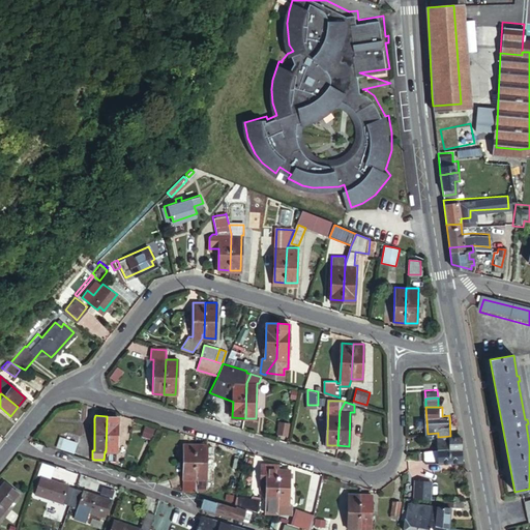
[(117,416),(107,416),(106,451),(116,451),(117,416)]
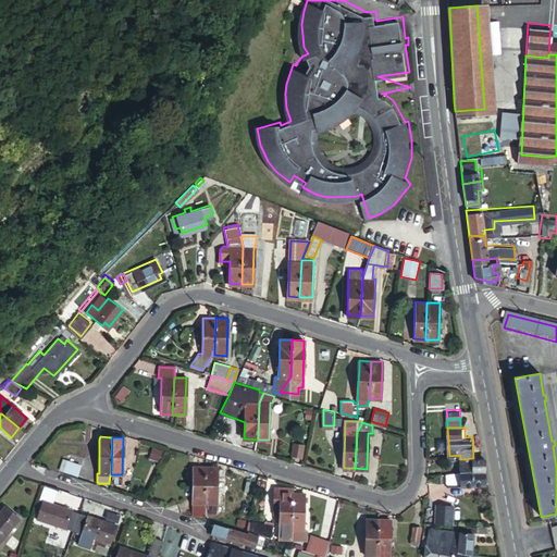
[(293,456),(302,458),(305,446),(295,444),(293,456)]
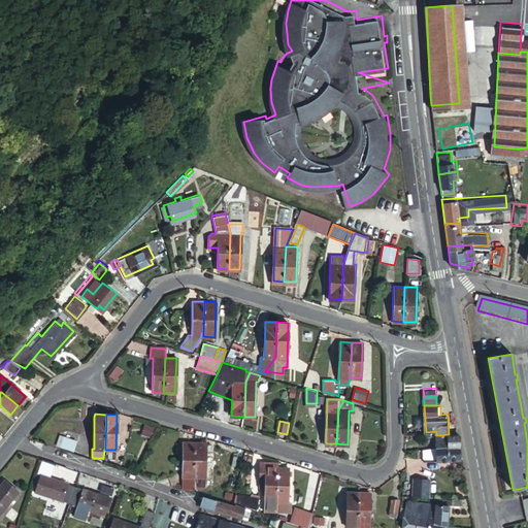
[(459,433),(456,434),(449,434),(436,435),(437,447),(460,444),(459,433)]
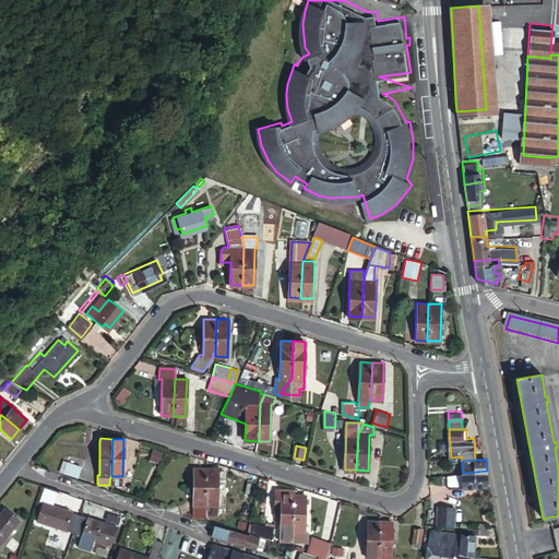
[(82,466),(64,461),(61,471),(79,476),(82,466)]
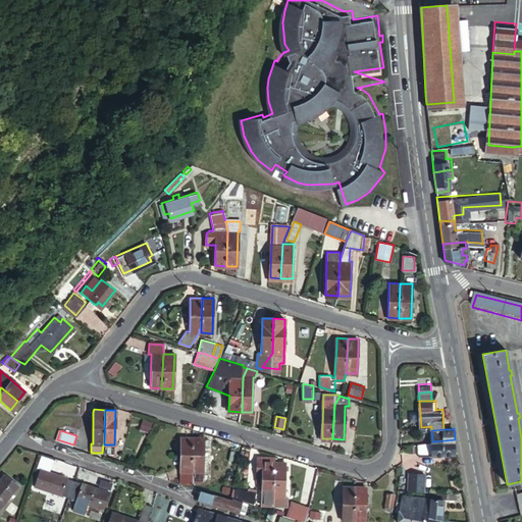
[(191,471),(193,436),(180,436),(178,482),(187,483),(194,483),(193,481),(191,471)]
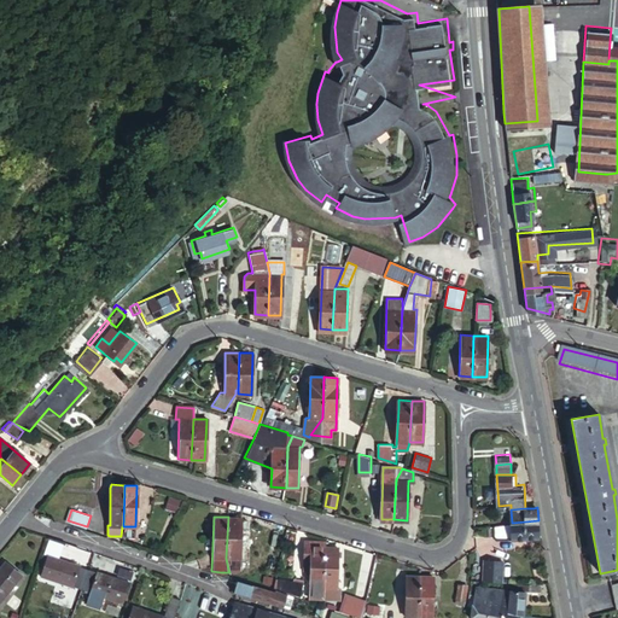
[(240,518),(228,517),(226,558),(228,570),(238,570),(238,559),(239,559),(240,526),(240,522),(240,518)]
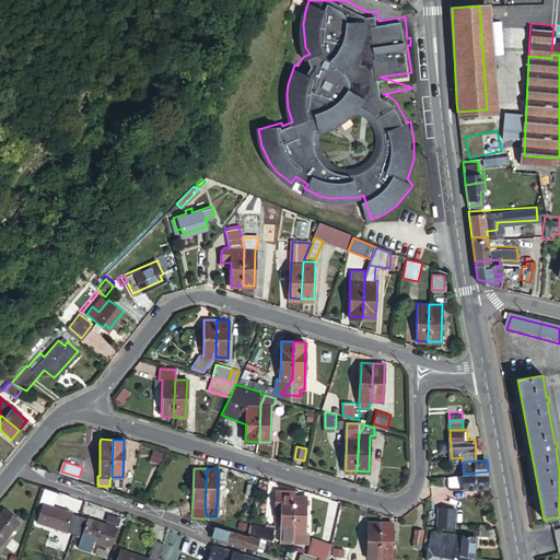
[(489,486),(488,471),(464,474),(446,475),(446,483),(450,487),(463,486),(463,488),(489,486)]
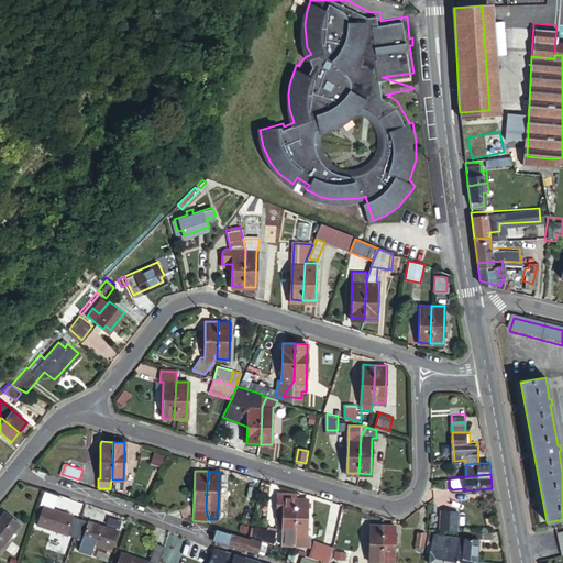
[(297,497),(297,493),(277,492),(277,518),(282,519),(280,544),(295,544),(295,534),(297,497)]
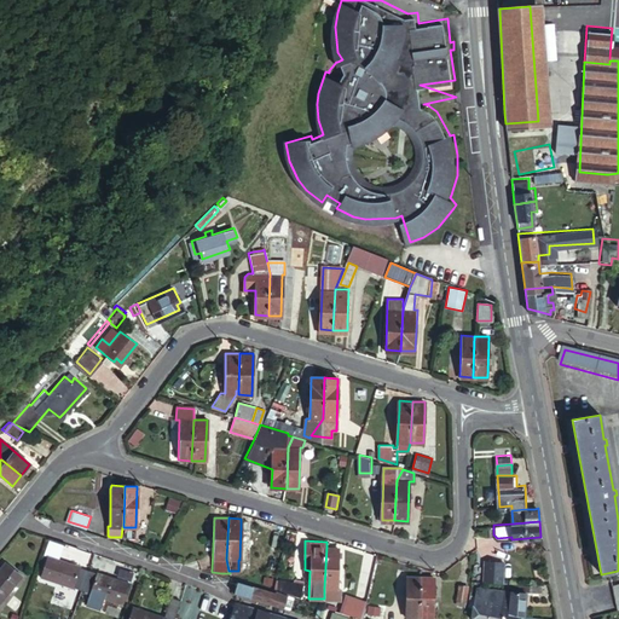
[(324,588),(336,588),(337,548),(327,547),(324,588)]
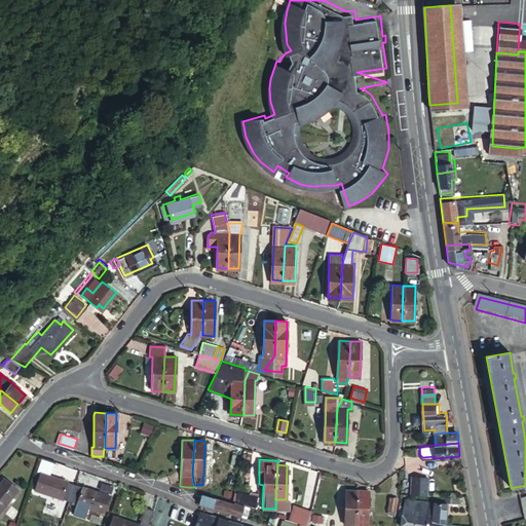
[(411,472),(410,489),(426,490),(427,473),(411,472)]
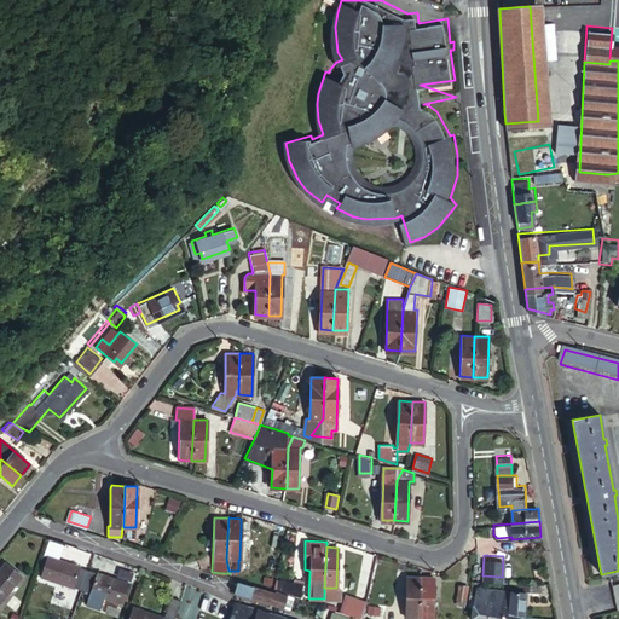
[(82,588),(88,571),(79,567),(80,566),(48,556),(42,577),(73,586),(74,584),(82,588)]
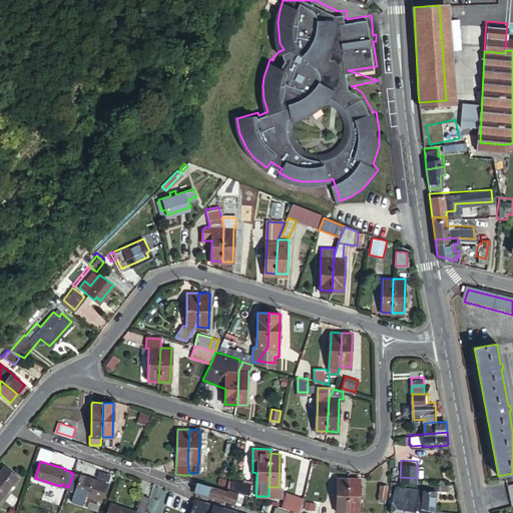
[(215,485),(221,488),(226,465),(219,463),(215,485)]
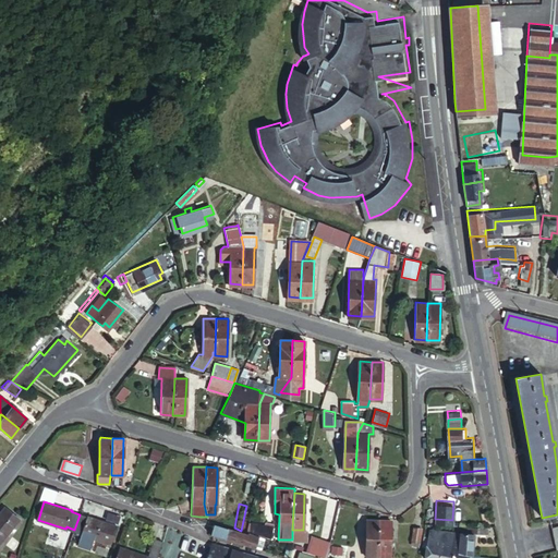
[(0,512),(0,542),(14,525),(13,524),(19,518),(7,508),(1,514),(0,512)]
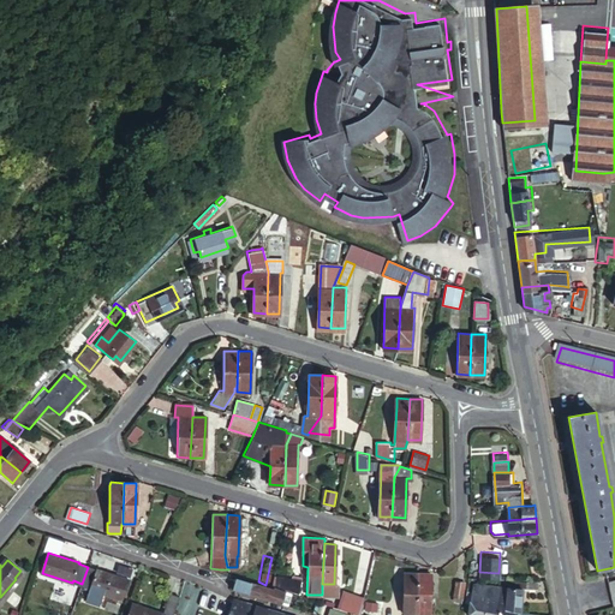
[(119,568),(133,573),(136,567),(121,561),(119,568)]
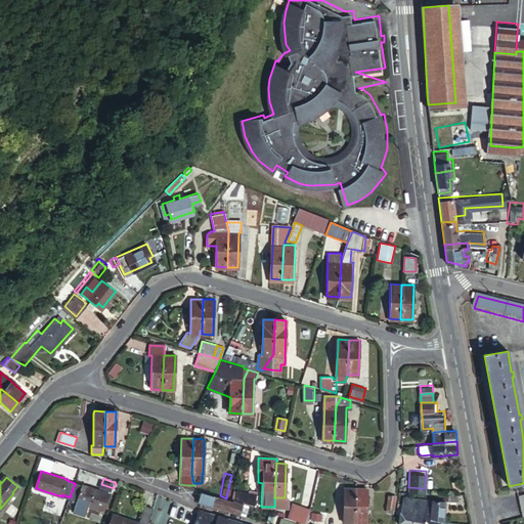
[(82,485),(75,483),(70,497),(77,499),(77,501),(103,510),(110,492),(83,484),(82,485)]
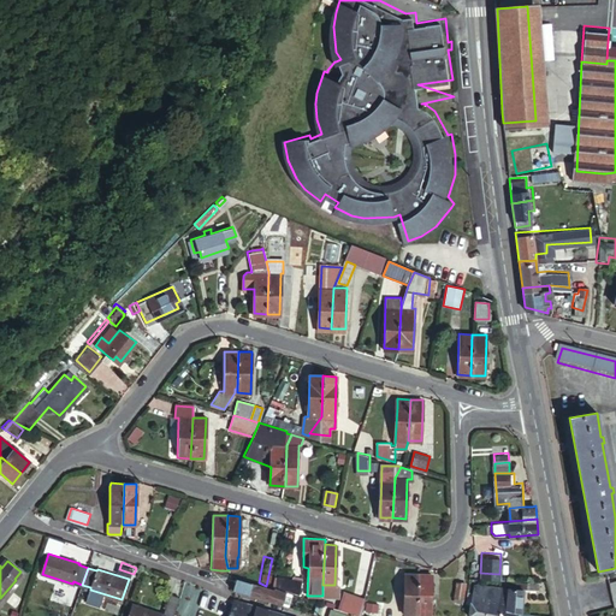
[(416,615),(418,574),(403,574),(402,614),(412,615),(412,614),(412,612),(414,612),(414,614),(415,615),(416,615)]
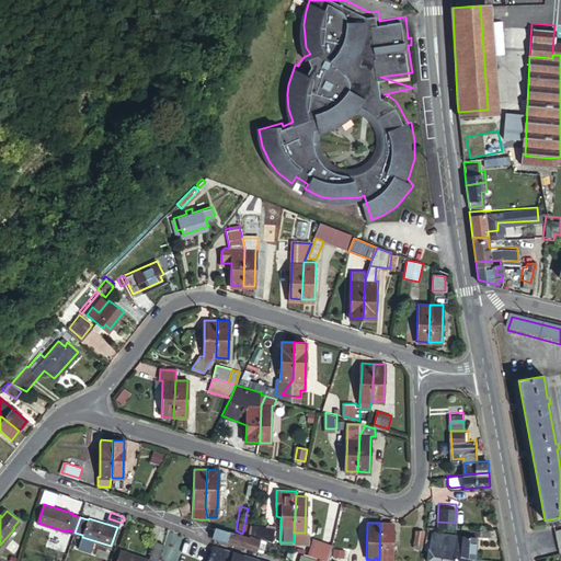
[(391,524),(380,523),(379,560),(380,560),(391,560),(391,524)]
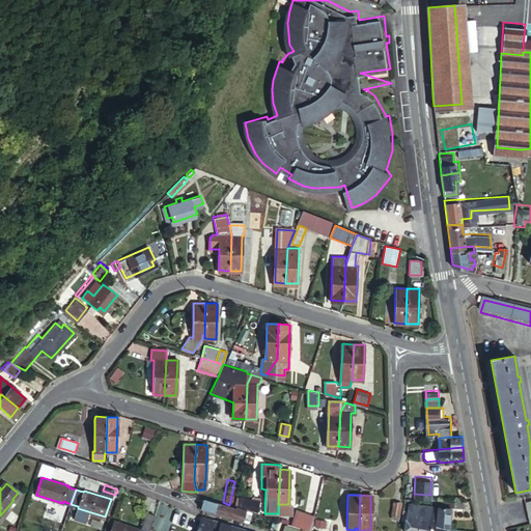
[(252,498),(240,496),(236,506),(257,511),(260,499),(252,497),(252,498)]
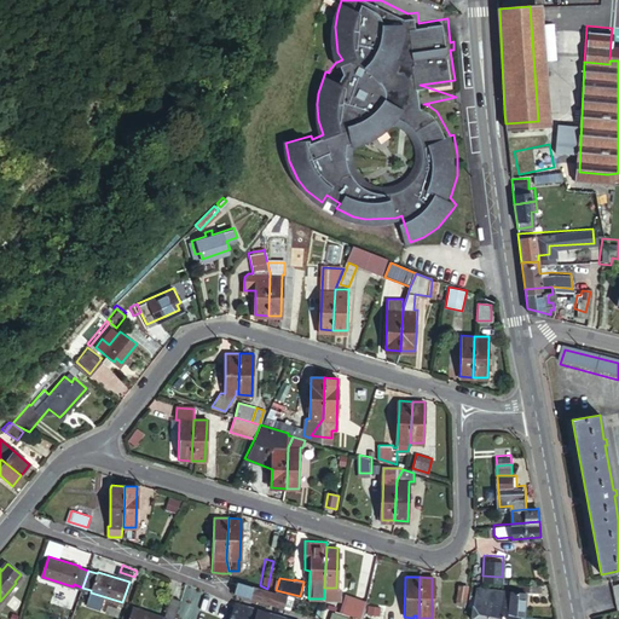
[(233,594),(283,608),(287,597),(237,583),(233,594)]
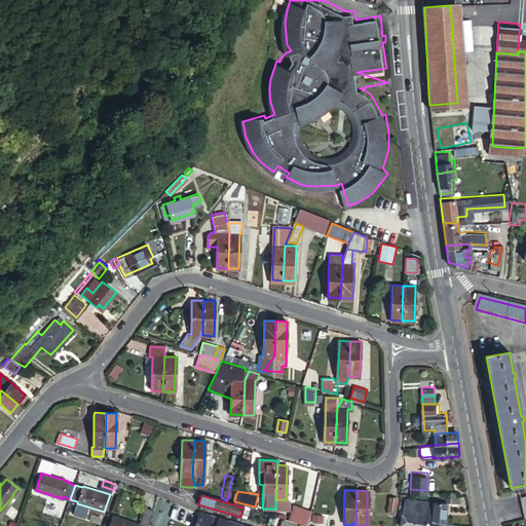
[(397,496),(389,496),(387,508),(395,509),(397,496)]
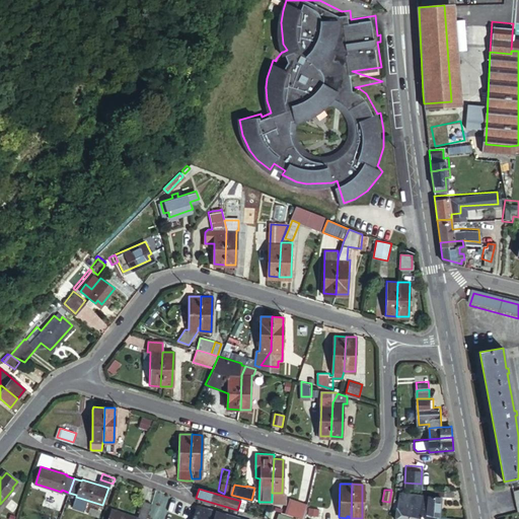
[(422,512),(424,494),(403,491),(401,500),(398,499),(397,504),(396,509),(395,518),(400,518),(408,518),(410,510),(422,512)]
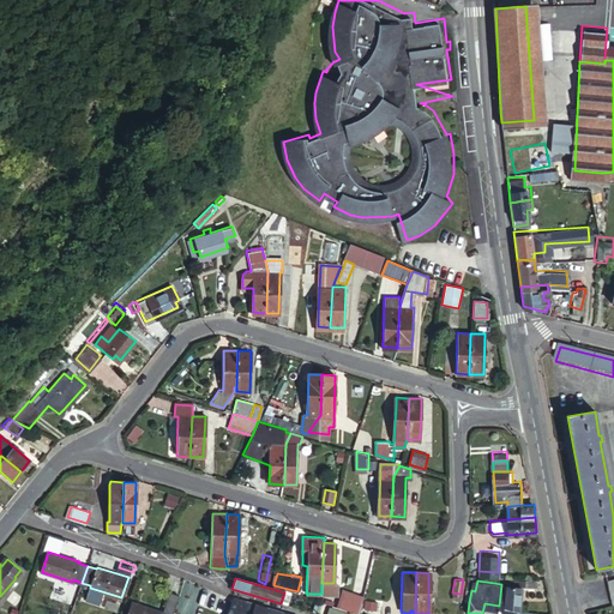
[(321,583),(323,594),(336,594),(336,583),(333,583),(321,583)]
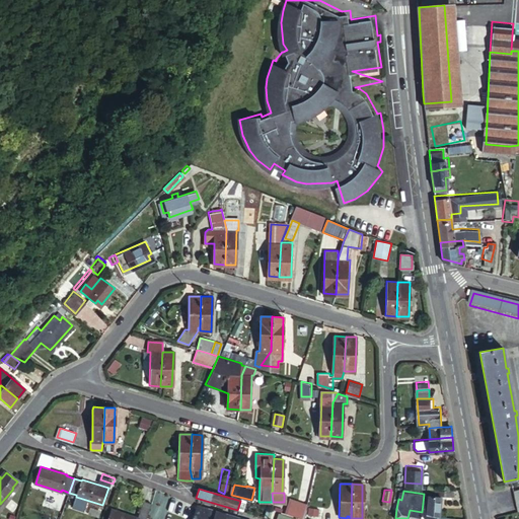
[(441,496),(430,494),(428,513),(438,515),(439,515),(441,496)]
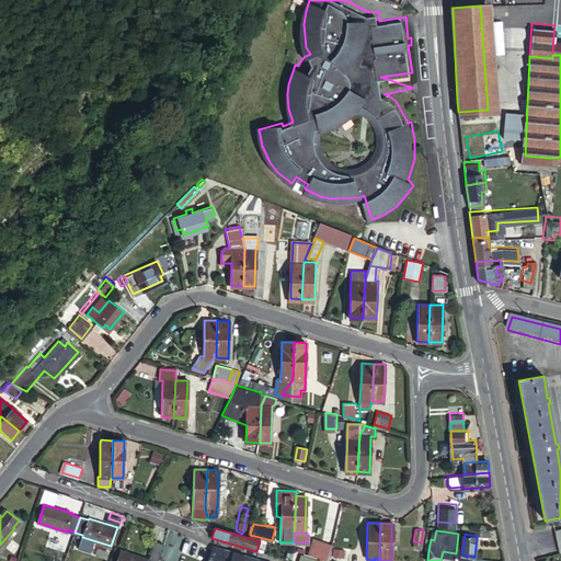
[(329,560),(332,542),(311,539),(308,557),(329,560)]
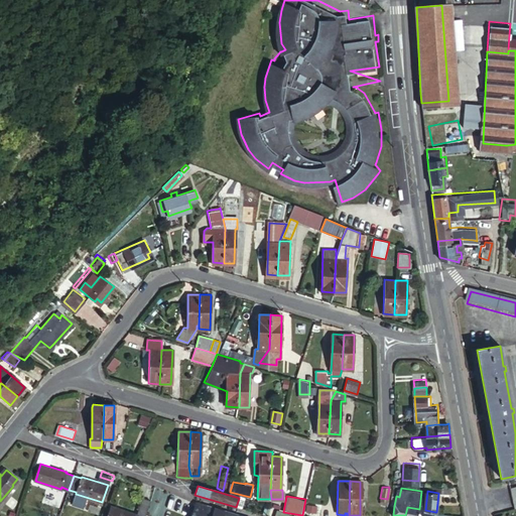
[(140,515),(144,515),(150,500),(142,497),(137,511),(140,512),(139,515),(140,515)]
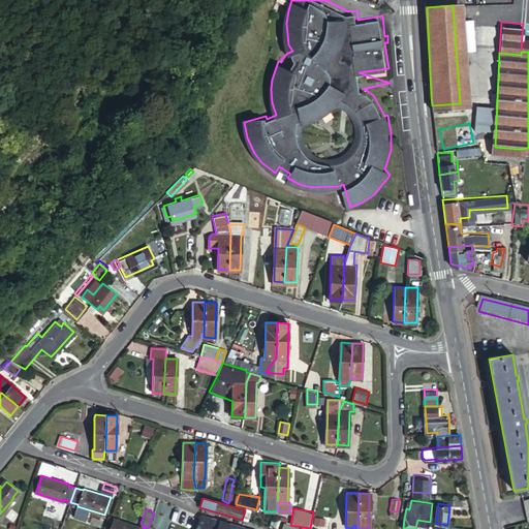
[(208,528),(211,518),(200,515),(196,528),(208,528)]
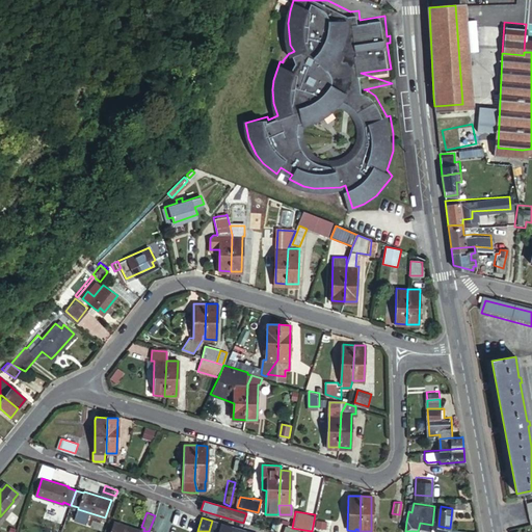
[(144,531),(143,531),(140,530),(140,529),(115,521),(111,531),(144,531)]
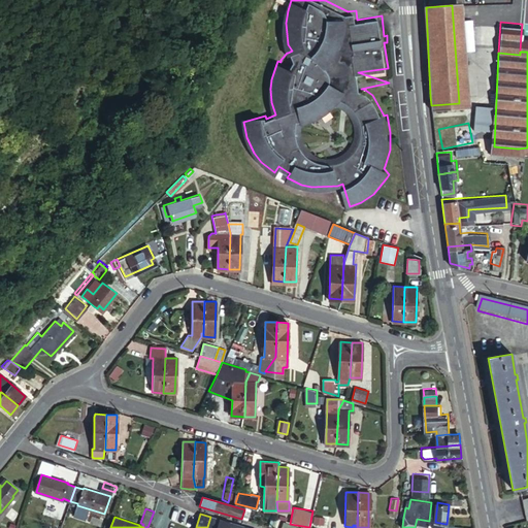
[(210,517),(207,527),(217,527),(220,519),(210,517)]
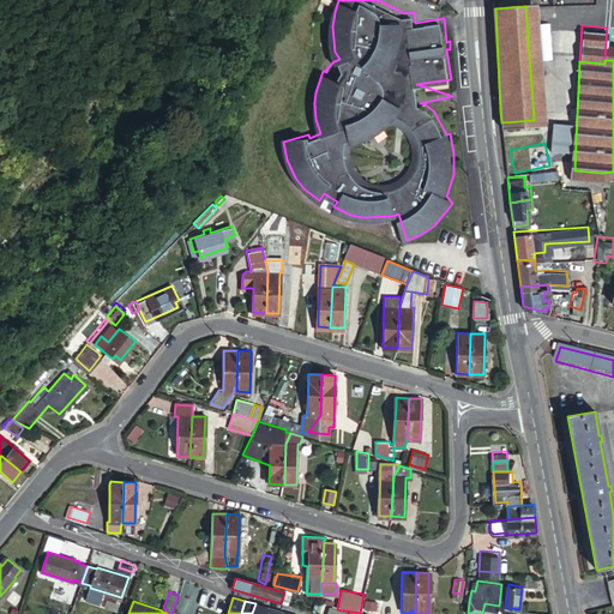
[(256,603),(252,613),(264,613),(268,607),(256,603)]
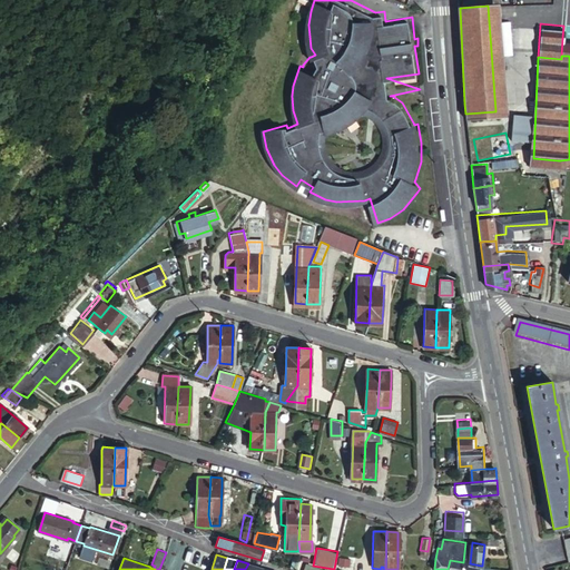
[(462,569),(463,562),(450,560),(448,569),(462,569)]
